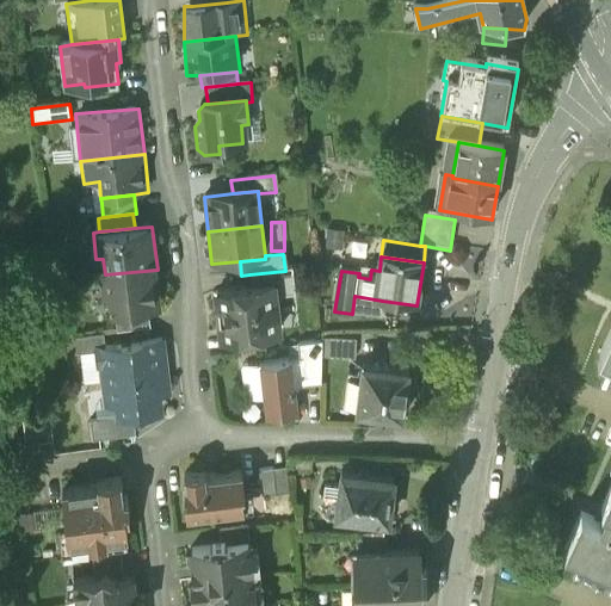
[(107,297),(109,313),(116,314),(149,310),(160,309),(158,270),(105,274),(99,274),(102,298),(107,297)]
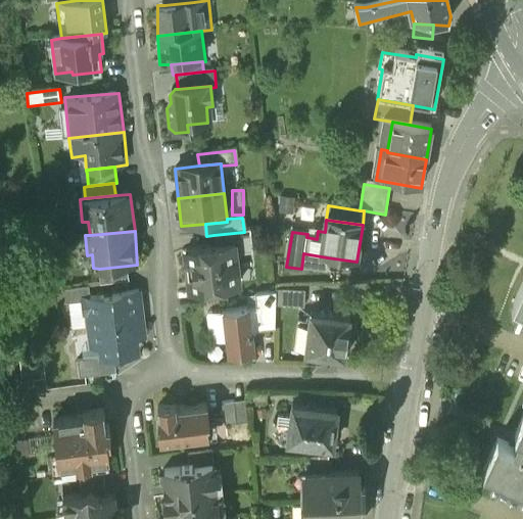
[(214,235),(216,247),(234,244),(235,256),(253,253),(250,231),(244,232),(214,235)]
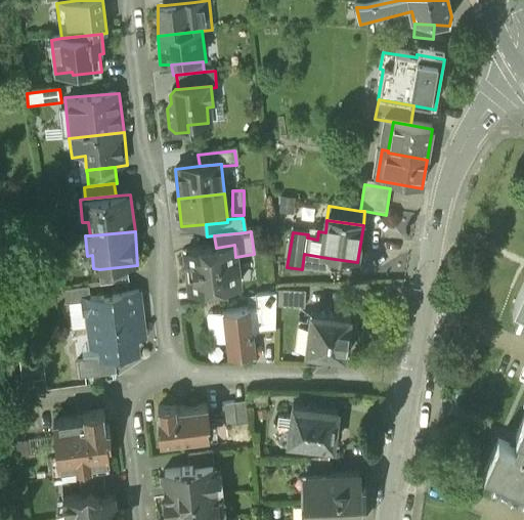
[(185,251),(190,292),(211,290),(216,294),(221,289),(239,286),(235,257),(234,245),(216,248),(185,251)]
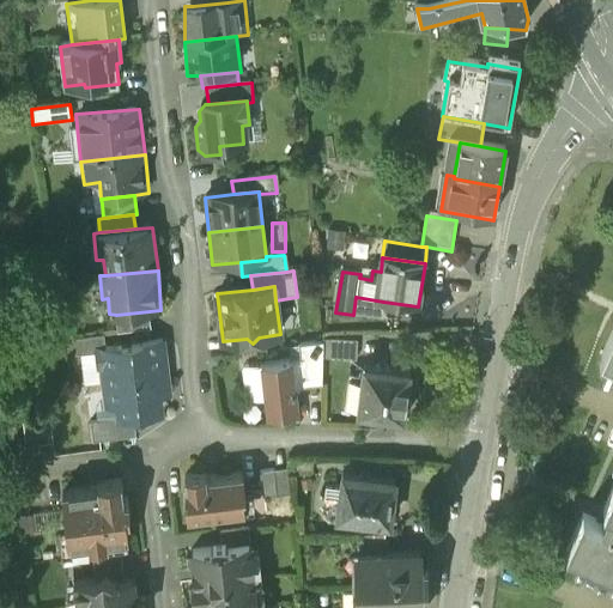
[(356,297),(353,315),(381,320),(383,302),(356,297)]
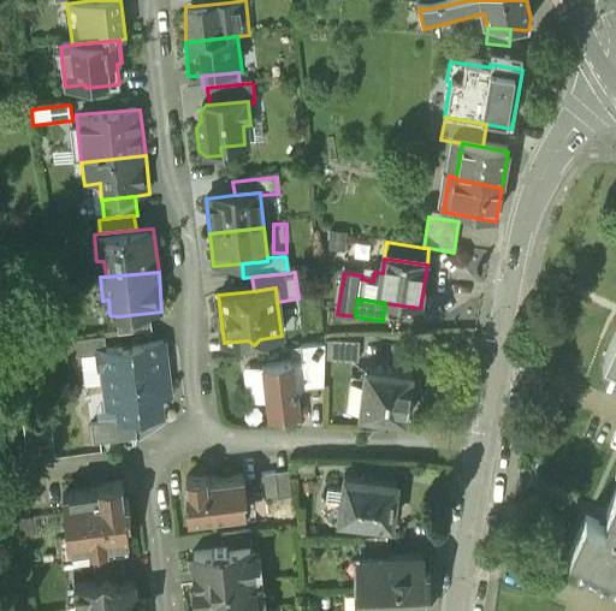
[(150,313),(117,316),(119,336),(153,331),(150,313)]
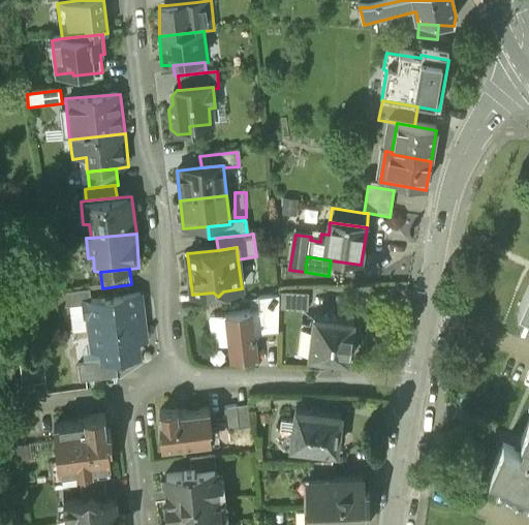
[(528,284),(518,309),(528,313),(528,284)]
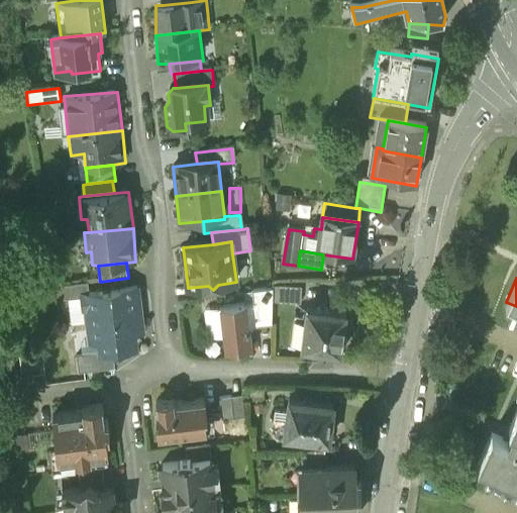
[(82,297),(89,296),(87,283),(57,287),(59,301),(82,298),(82,297)]
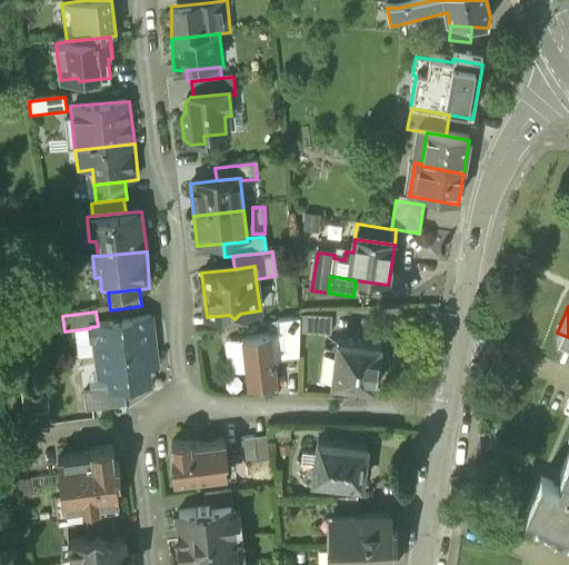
[(305,316),(303,333),(329,333),(329,317),(305,316)]
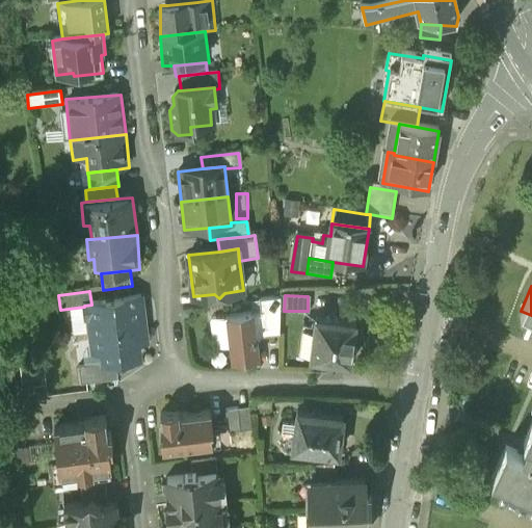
[(115,364),(134,362),(138,354),(138,349),(134,346),(142,336),(141,327),(143,327),(140,298),(91,305),(84,306),(84,307),(86,319),(89,318),(94,353),(103,352),(104,363),(104,365),(115,364)]
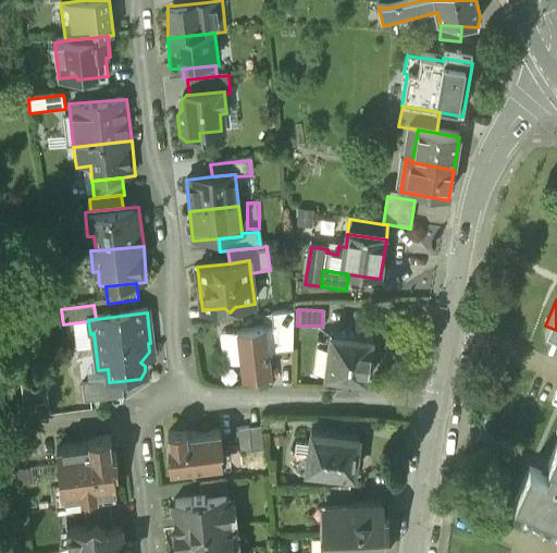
[(294,312),(272,316),(274,328),(267,328),(269,348),(293,346),(294,312)]
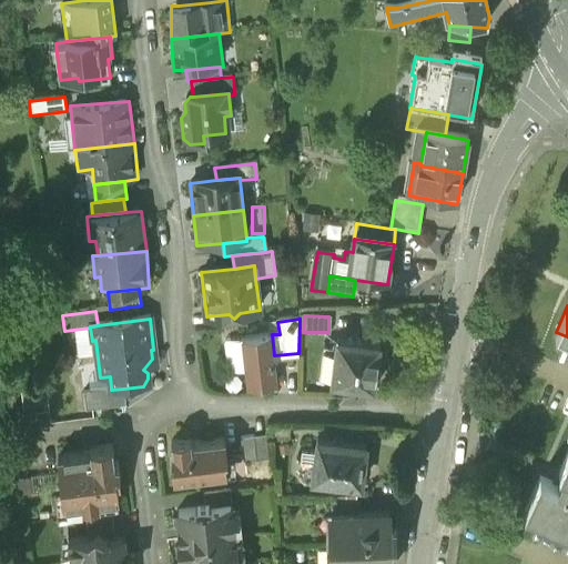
[(274,355),(272,334),(243,338),(249,388),(277,384),(275,370),(274,355)]
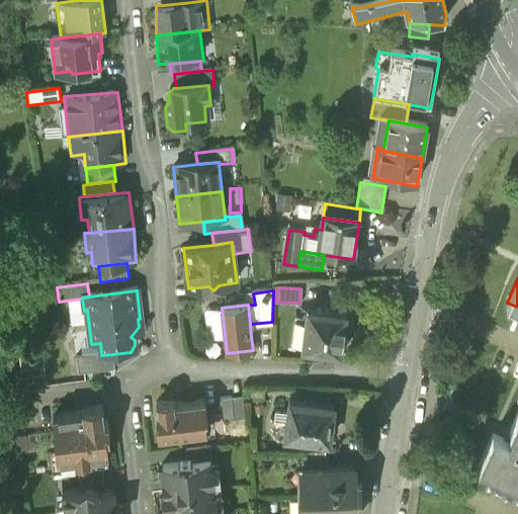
[(303,350),(340,355),(340,351),(344,352),(346,336),(342,335),(345,316),(308,311),(303,350)]
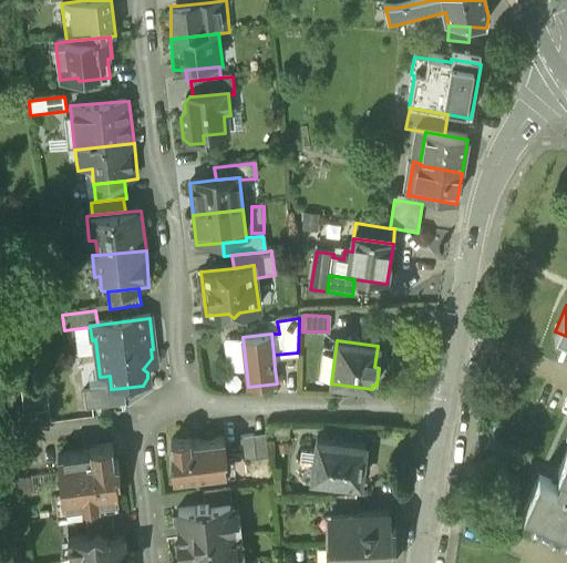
[(298,352),(274,355),(275,369),(285,362),(298,362),(298,352)]
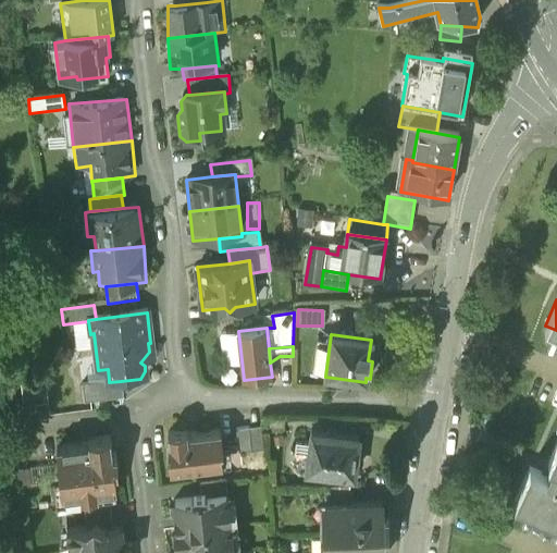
[(48,404),(46,379),(20,382),(23,407),(48,404)]
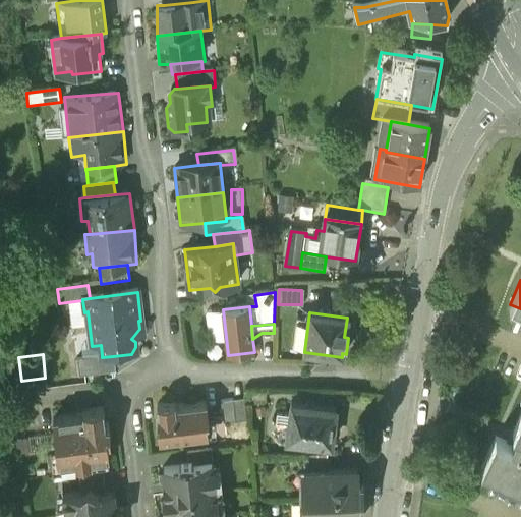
[(115,369),(113,356),(102,357),(102,355),(77,358),(79,374),(115,369)]
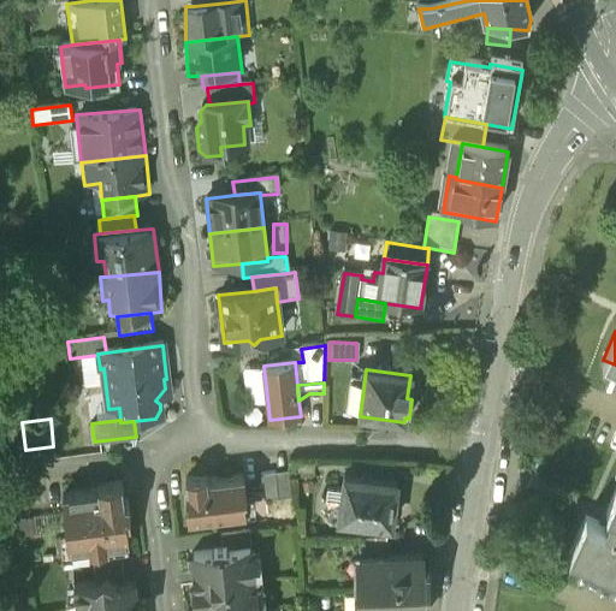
[(289,476),(314,478),(314,464),(289,464),(289,473),(289,476)]
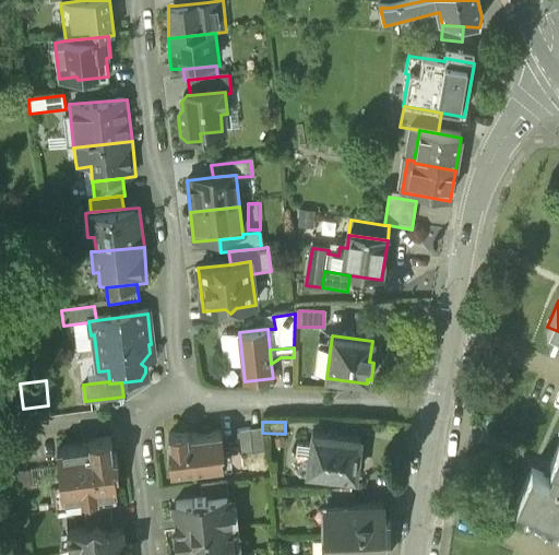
[(264,453),(262,433),(262,429),(237,433),(239,457),(264,453)]
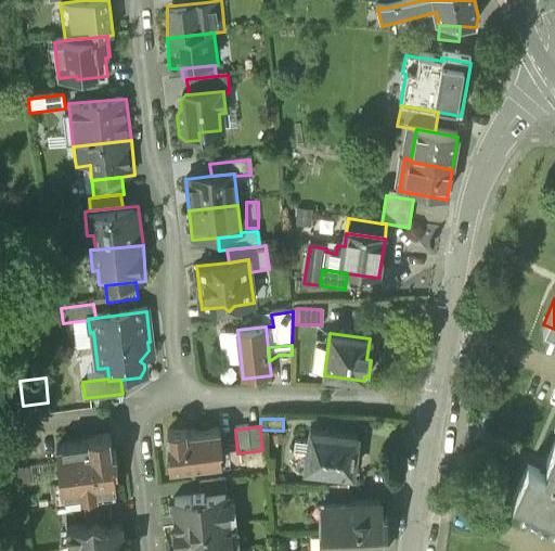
[(169,450),(167,450),(169,471),(219,465),(217,450),(220,449),(218,432),(185,436),(184,431),(167,433),(169,450)]
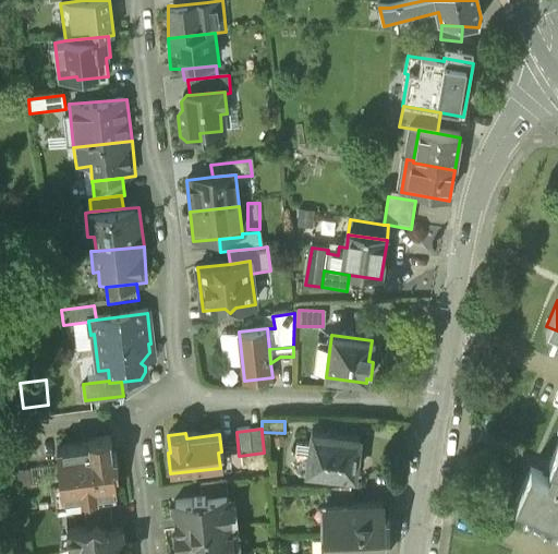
[(311,434),(306,472),(352,478),(356,438),(311,434)]
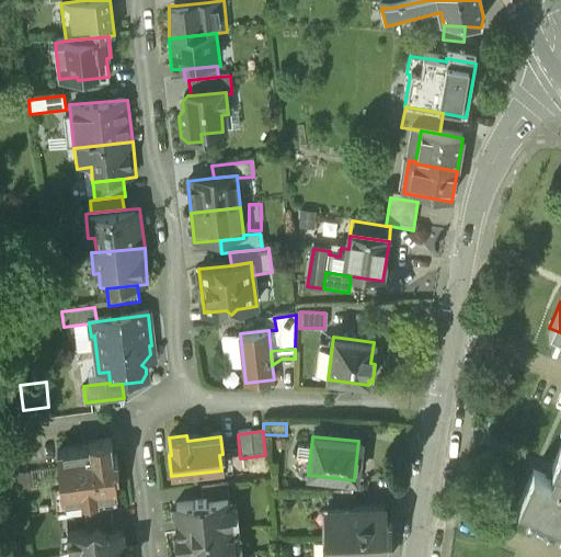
[(58,451),(64,500),(83,498),(83,502),(99,501),(98,496),(117,493),(115,476),(119,475),(117,457),(113,457),(111,441),(90,443),(90,447),(58,451)]
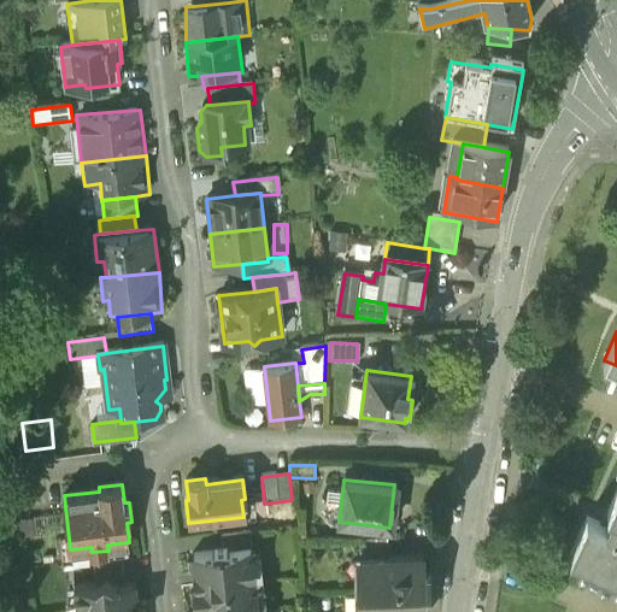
[(616,490),(606,516),(610,517),(604,530),(587,522),(570,559),(615,580),(616,575),(616,490)]
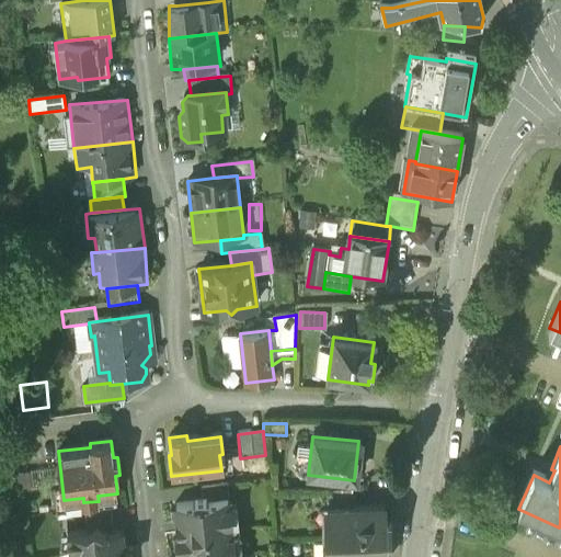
[(201,487),(202,497),(207,496),(208,501),(229,499),(227,484),(201,487)]
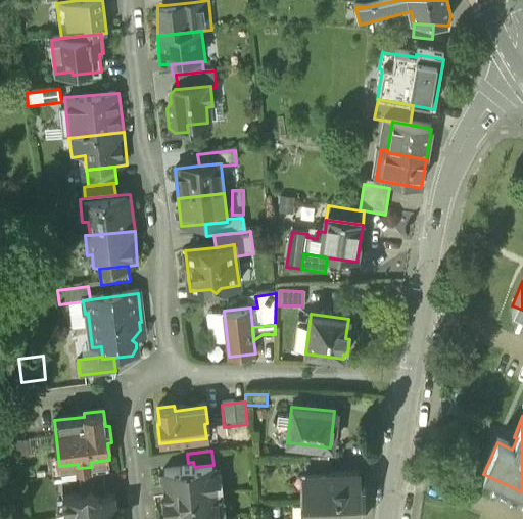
[(304,461),(304,473),(305,473),(329,473),(329,460),(304,461)]
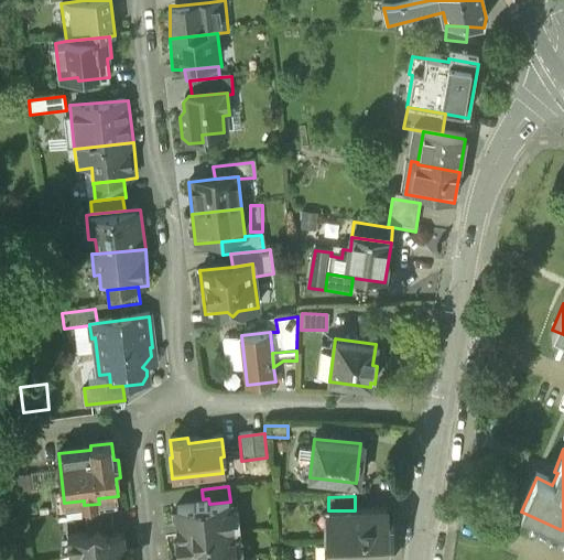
[(237,559),(230,502),(209,504),(194,505),(175,507),(179,535),(175,536),(177,553),(181,553),(182,559),(237,559)]
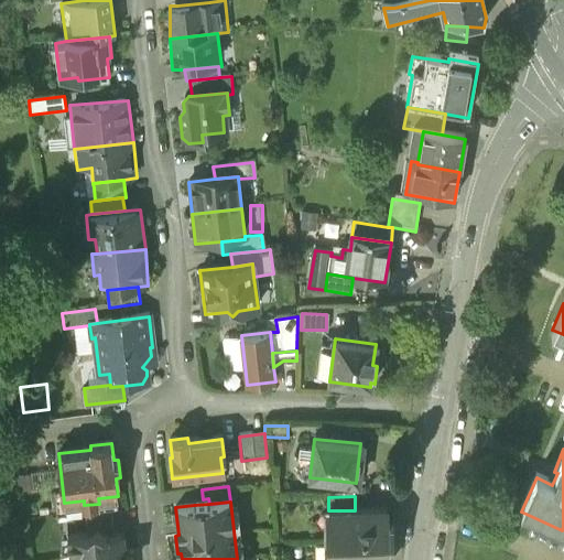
[(331,546),(331,559),(387,559),(387,552),(391,552),(391,529),(387,529),(386,509),(355,510),(329,510),(331,531),(327,531),(327,546),(331,546)]
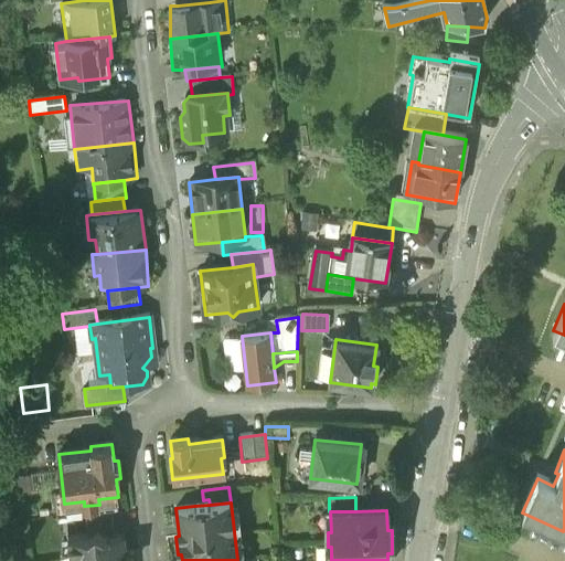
[(85,516),(87,536),(105,533),(106,537),(114,536),(112,512),(85,516)]
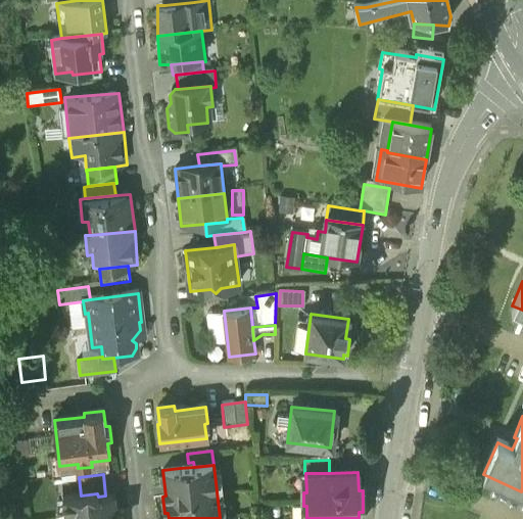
[(120,518),(119,510),(115,511),(113,494),(105,496),(98,497),(97,493),(81,496),(62,498),(65,518),(120,518)]
